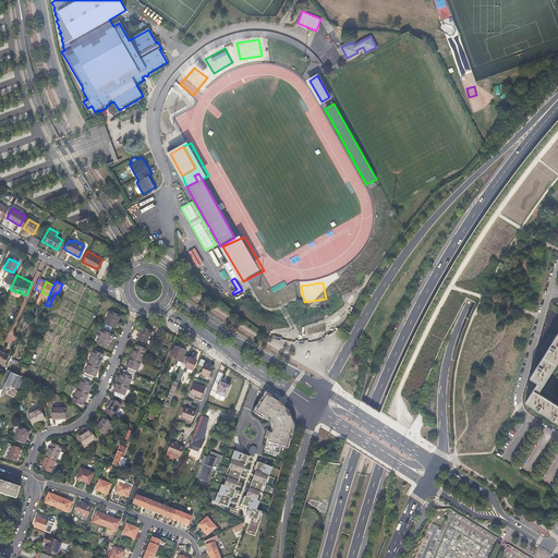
[(114,327),(120,315),(110,311),(106,323),(114,327)]
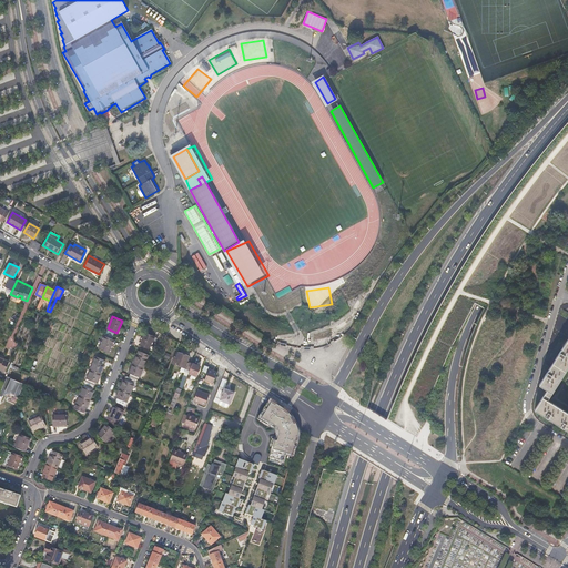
[(150,350),(154,336),(144,332),(139,345),(150,350)]
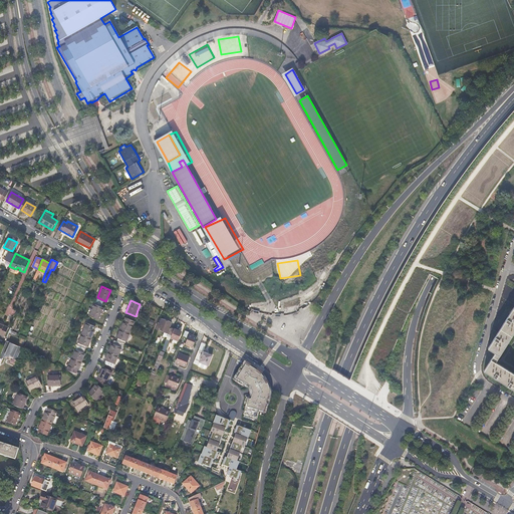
[(98,319),(103,307),(94,303),(89,315),(98,319)]
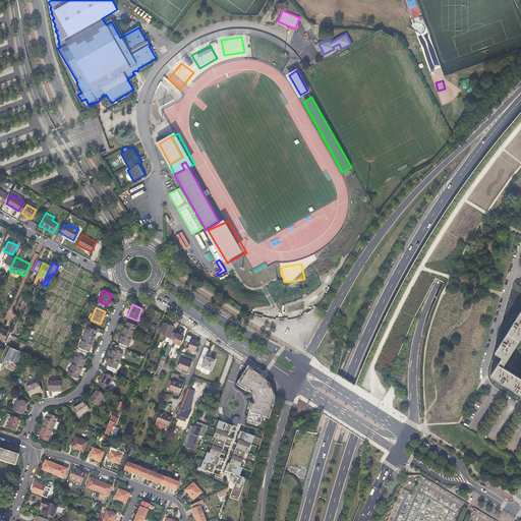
[(520,378),(502,365),(520,335),(520,310),(496,352),(502,356),(490,374),(520,394),(520,378)]
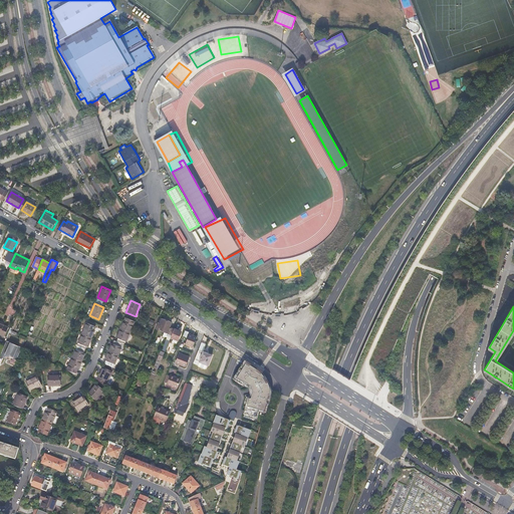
[(123,321),(120,329),(130,333),(135,321),(126,318),(124,321),(123,321)]
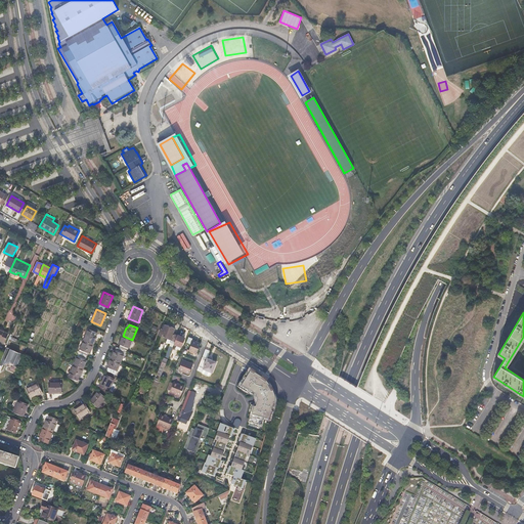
[(163,330),(161,330),(159,335),(171,340),(170,342),(171,342),(169,346),(172,348),(174,345),(177,337),(173,335),(175,330),(165,325),(163,330)]
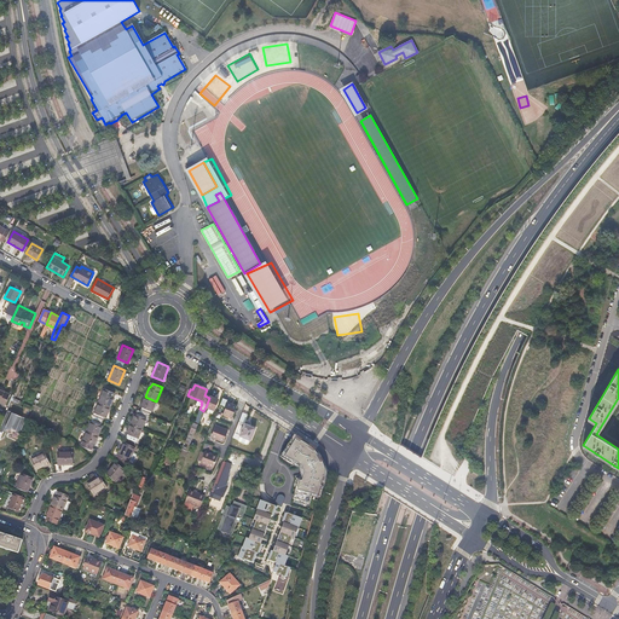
[(104,388),(98,403),(109,406),(114,397),(113,397),(114,392),(104,388)]
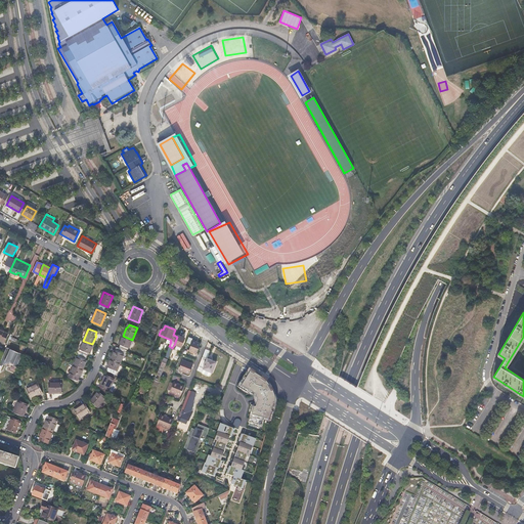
[(132,340),(123,336),(120,344),(121,344),(119,348),(125,350),(127,351),(132,340)]
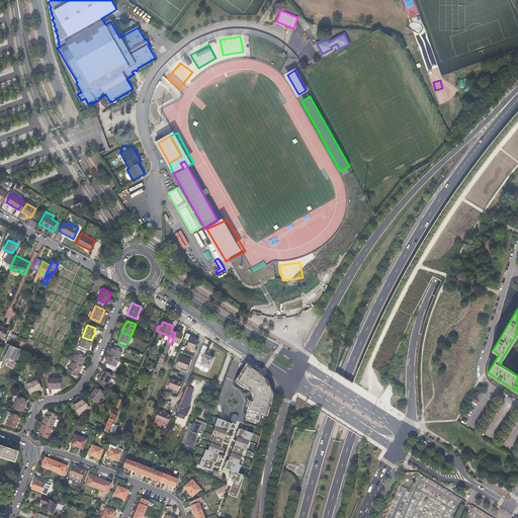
[(175,332),(175,333),(172,341),(174,342),(173,344),(177,346),(182,335),(175,332)]
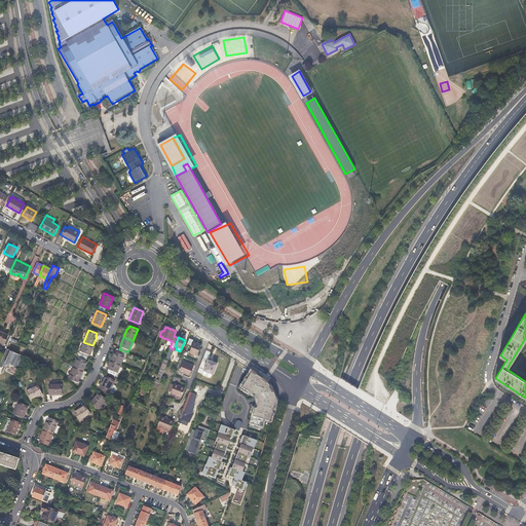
[(296,339),(293,344),(302,349),(305,344),(296,339)]
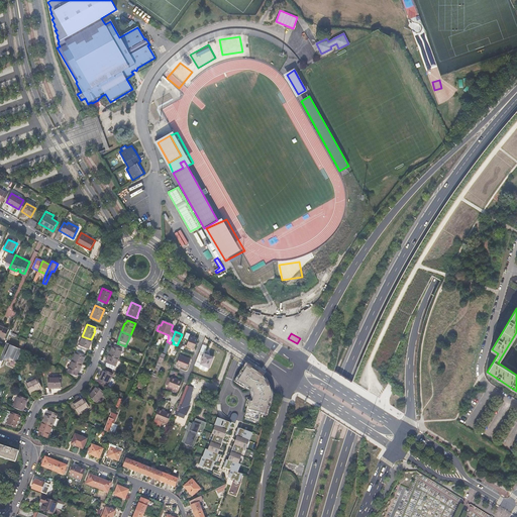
[(82,336),(77,348),(85,351),(87,347),(88,347),(91,339),(82,336)]
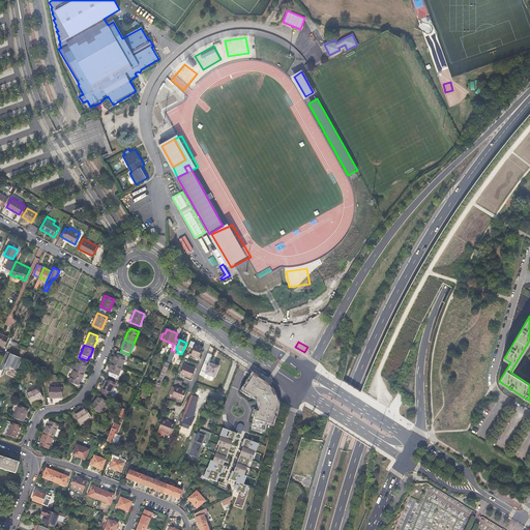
[(205,349),(195,345),(192,353),(190,354),(201,358),(203,351),(205,349)]
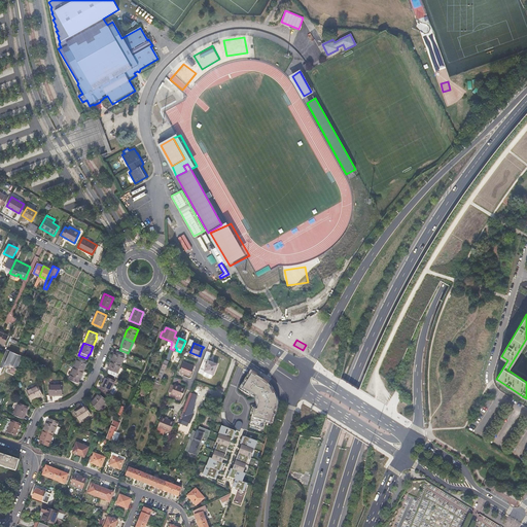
[(126,352),(119,350),(117,349),(115,353),(114,353),(111,361),(120,365),(126,352)]
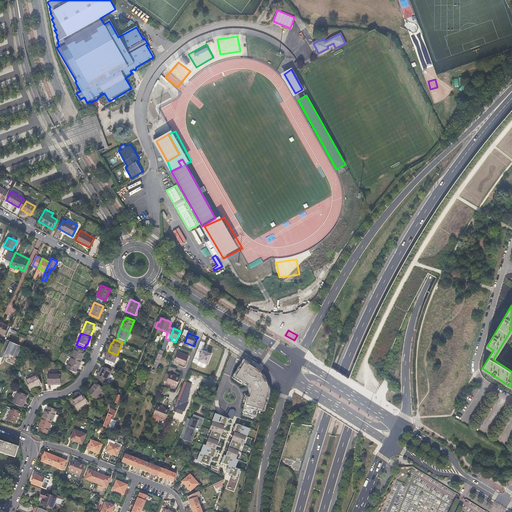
[(17,359),(22,346),(6,340),(0,355),(8,358),(9,356),(17,359)]
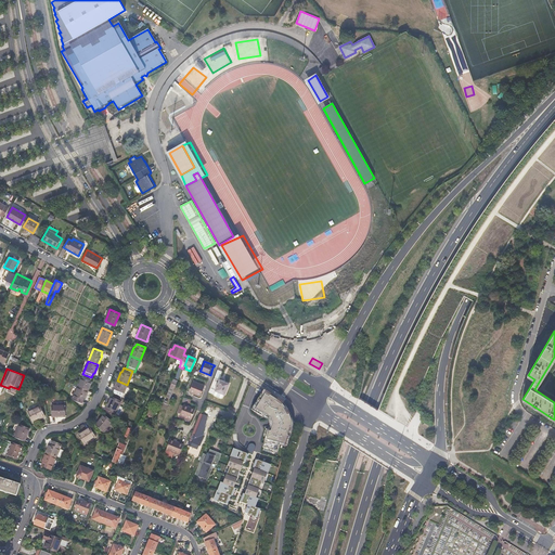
[(82,374),(77,386),(87,390),(91,382),(90,382),(91,377),(82,374)]
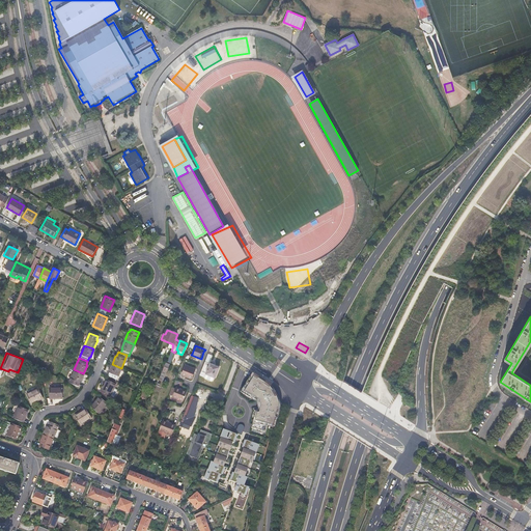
[(211,363),(205,361),(201,371),(216,376),(220,366),(211,362),(211,363)]
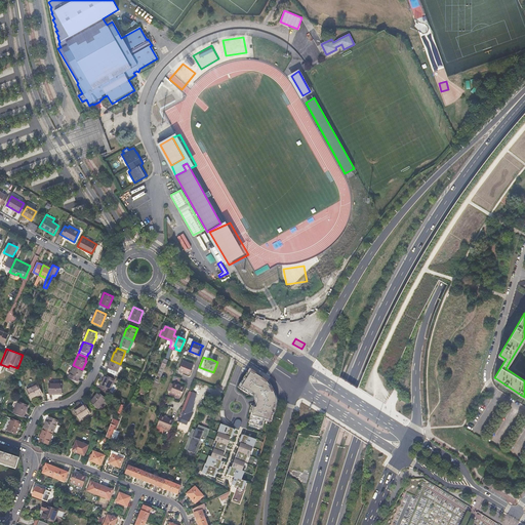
[(120,364),(111,360),(108,368),(109,368),(107,372),(116,375),(120,364)]
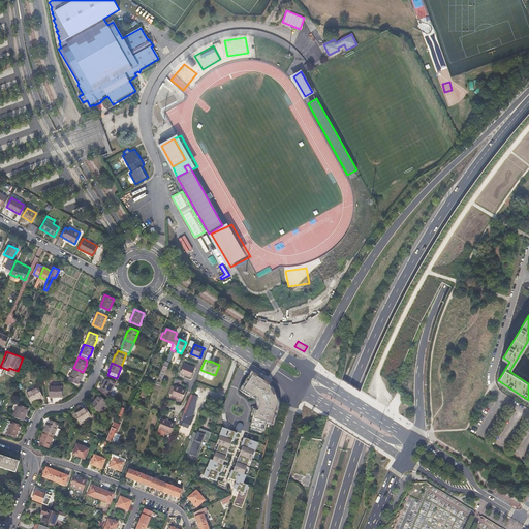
[(184,365),(180,363),(178,370),(181,372),(181,373),(191,377),(194,367),(185,363),(184,365)]
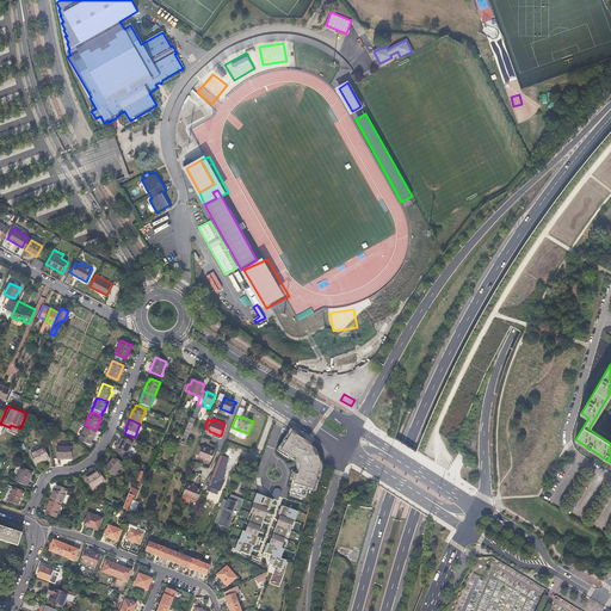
[(96,430),(85,425),(79,439),(88,443),(91,439),(92,439),(96,430)]
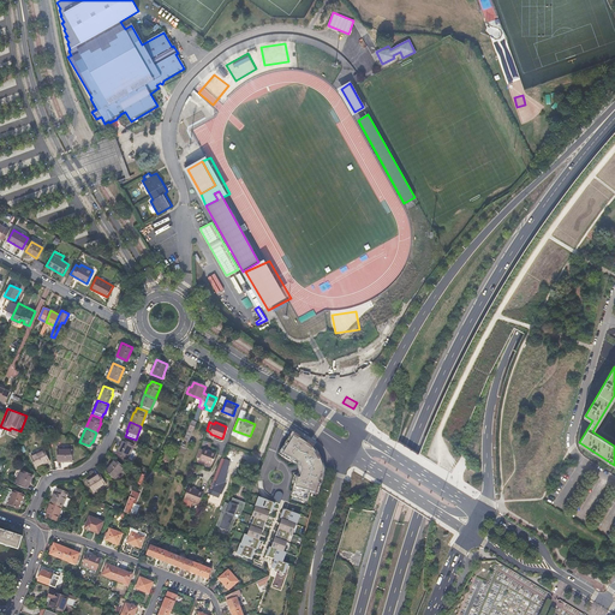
[(291,435),(280,455),(288,458),(294,463),(298,471),(298,477),(293,490),(316,499),(318,494),(321,484),(321,466),(316,454),(308,445),(291,435)]
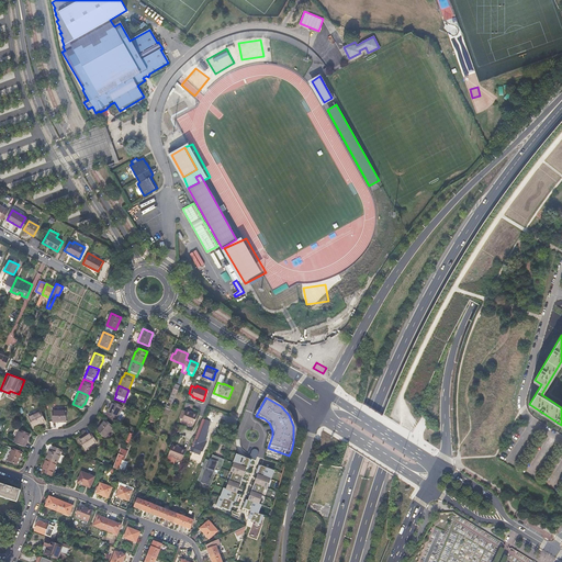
[(115,419),(122,406),(112,402),(105,414),(115,419)]
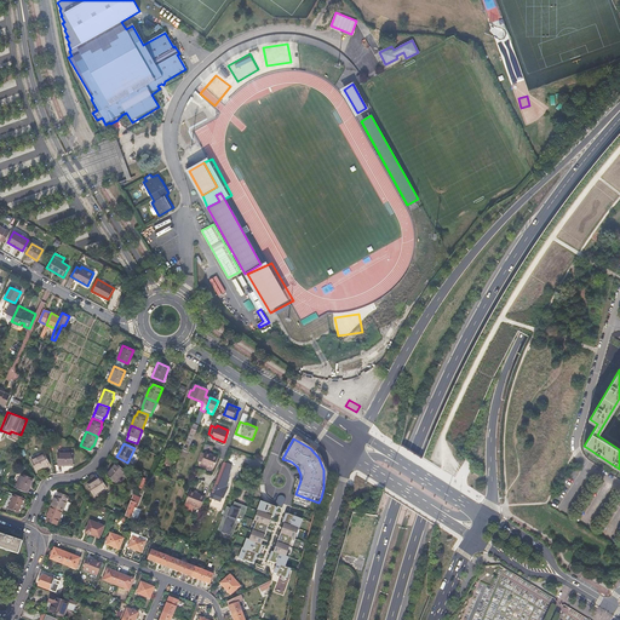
[(213,469),(218,457),(206,452),(201,464),(213,469)]
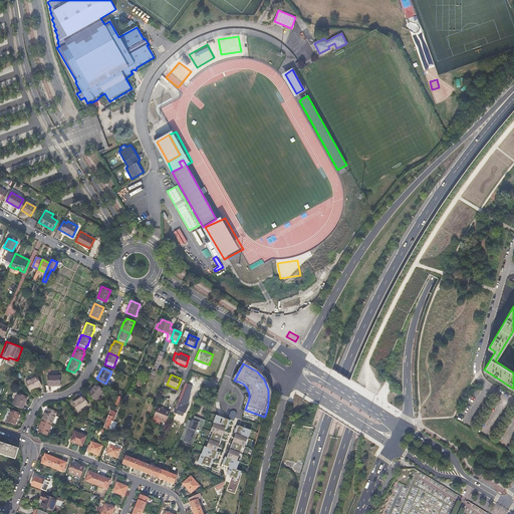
[(60,386),(59,375),(47,375),(47,386),(60,386)]
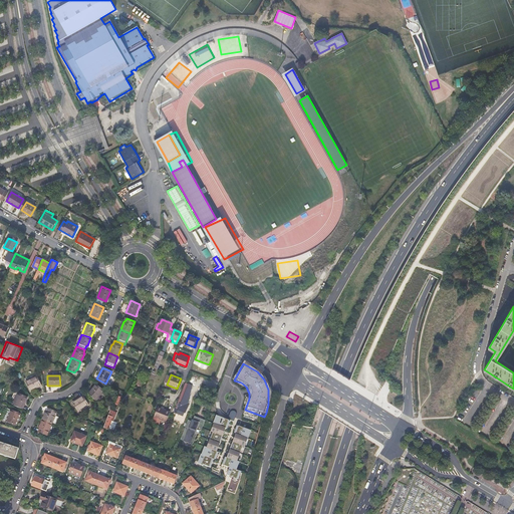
[(41,386),(36,376),(25,382),(30,392),(41,386)]
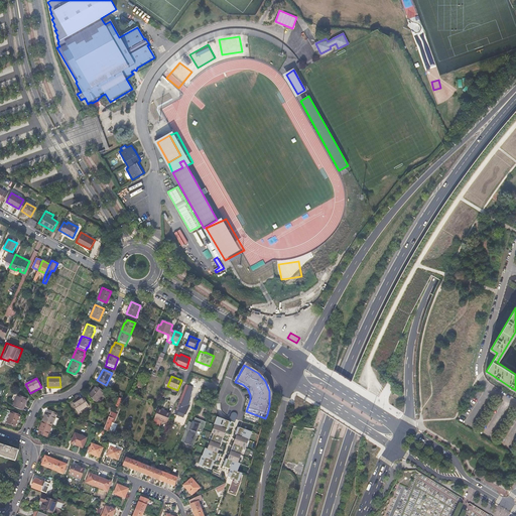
[(96,401),(104,392),(96,385),(88,395),(96,401)]
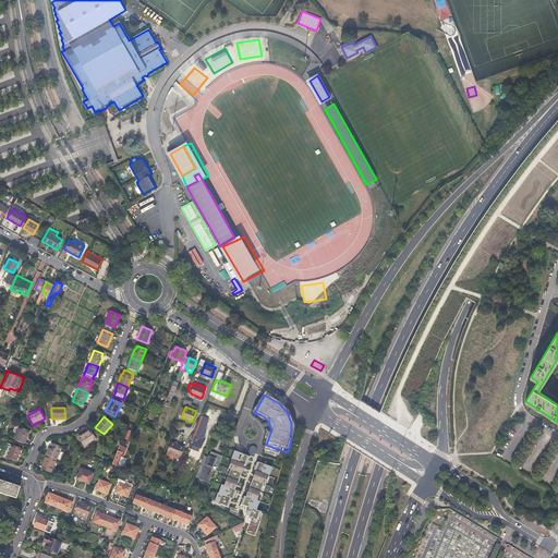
[(193,447),(204,448),(209,419),(199,416),(193,447)]
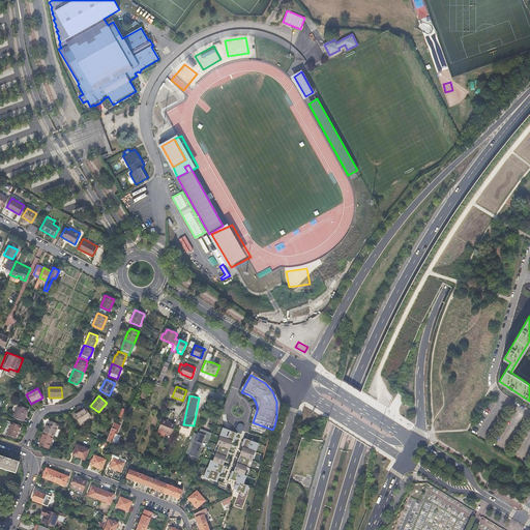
[(23,421),(28,409),(19,406),(13,417),(23,421)]
